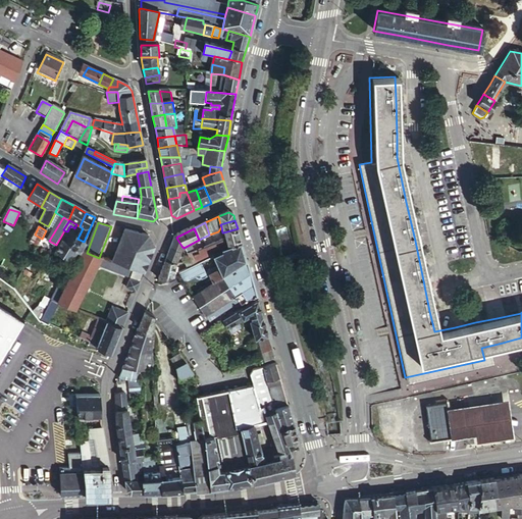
[(242,245),(238,228),(223,232),(224,234),(224,237),(226,240),(228,249),(242,245)]
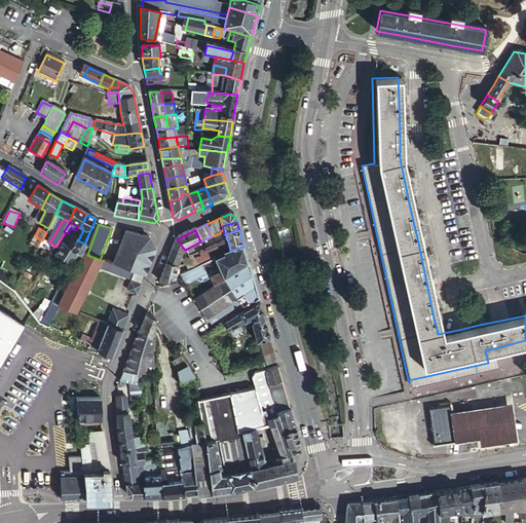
[(133,271),(137,273),(145,276),(156,250),(152,239),(126,232),(114,265),(133,271)]
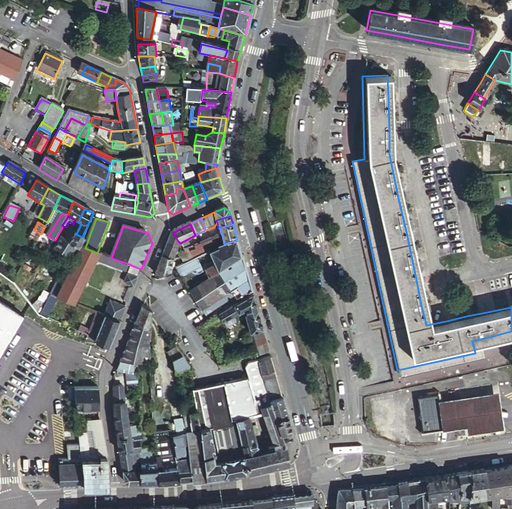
[(37,242),(41,234),(34,230),(29,237),(37,242)]
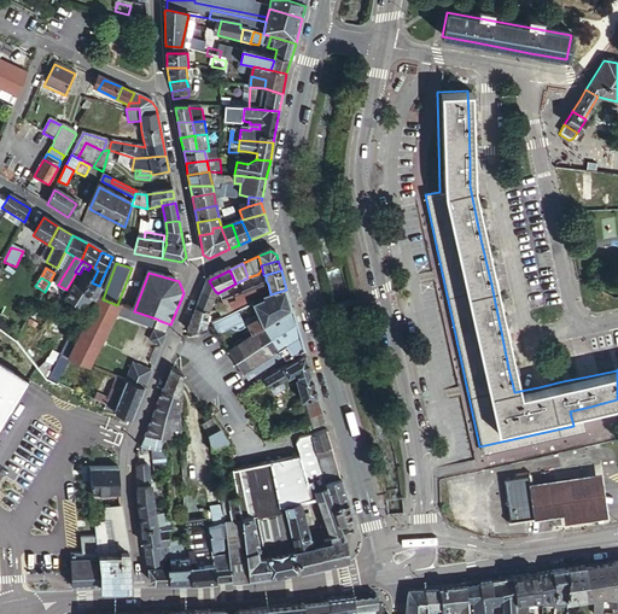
[(100,287),(99,286),(92,282),(91,281),(83,294),(74,287),(64,303),(63,303),(52,321),(65,329),(74,317),(82,322),(97,297),(100,287)]
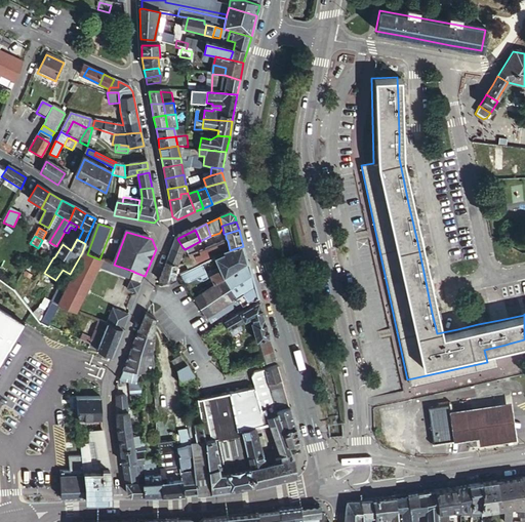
[(183,247),(177,239),(174,242),(170,251),(180,257),(183,247)]
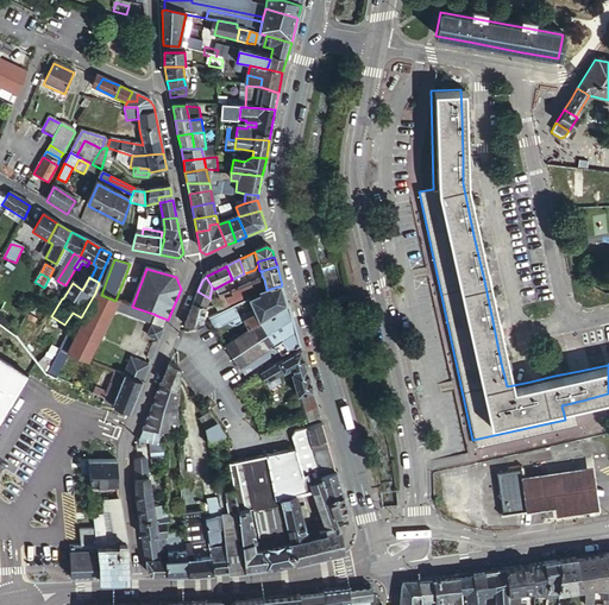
[(267,290),(264,279),(232,295),(233,297),(238,307),(249,301),(259,296),(259,292),(267,290)]
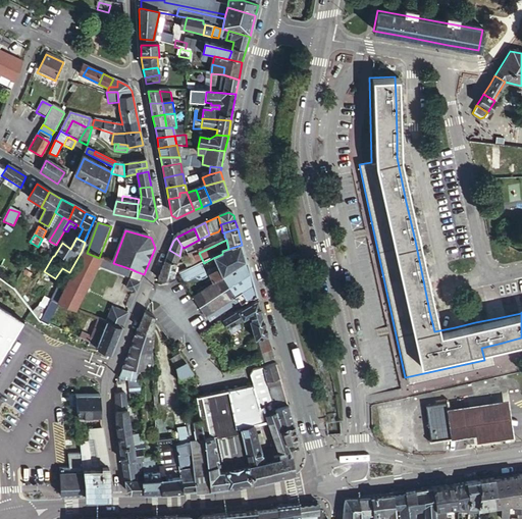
[(247,262),(242,245),(228,249),(222,251),(222,254),(213,258),(217,264),(218,267),(215,269),(216,271),(210,275),(211,277),(214,282),(247,262)]
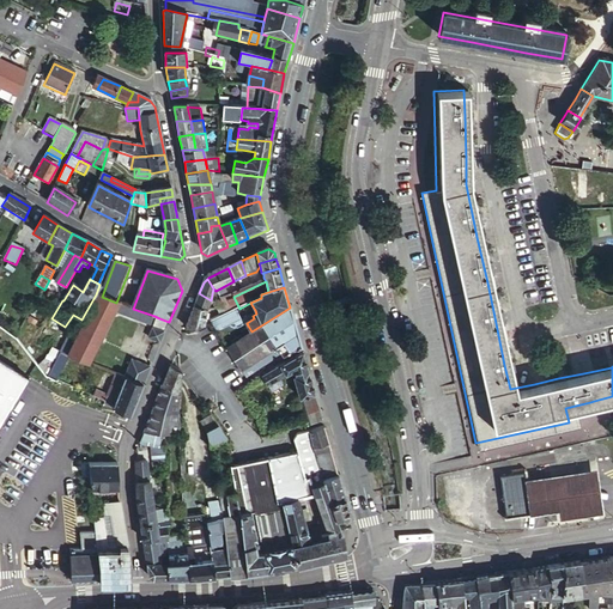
[(208,314),(211,300),(199,293),(193,309),(208,314)]
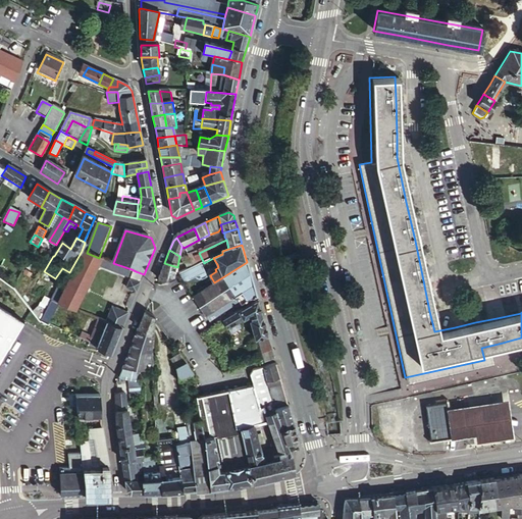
[(99,258),(87,253),(84,252),(70,279),(58,305),(77,312),(98,267),(101,259),(99,258)]
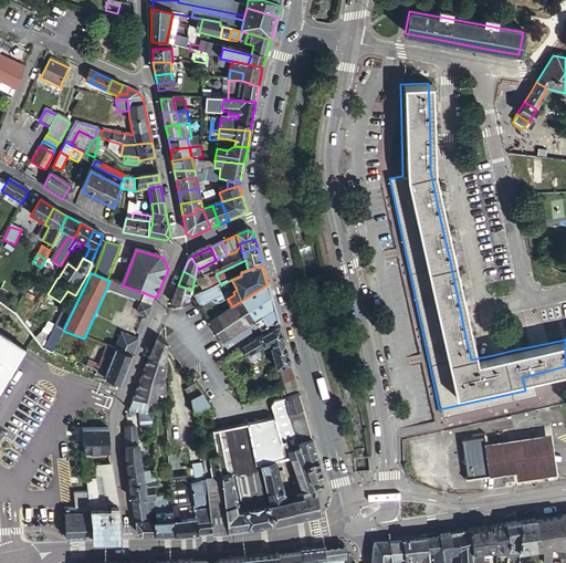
[(221,285),(217,277),(211,280),(212,281),(213,284),(215,287),(216,289),(219,287),(221,285)]
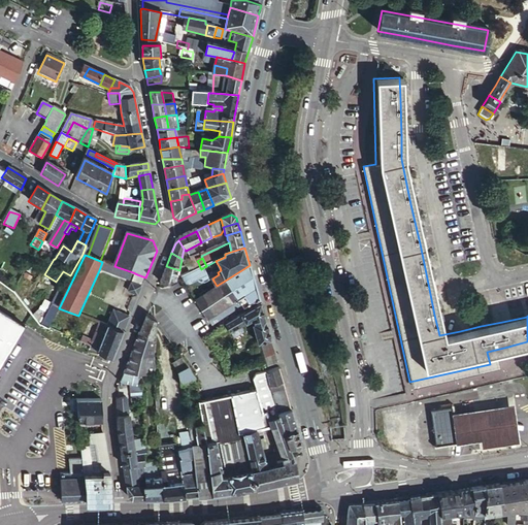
[(102,262),(99,270),(107,273),(110,264),(102,262)]
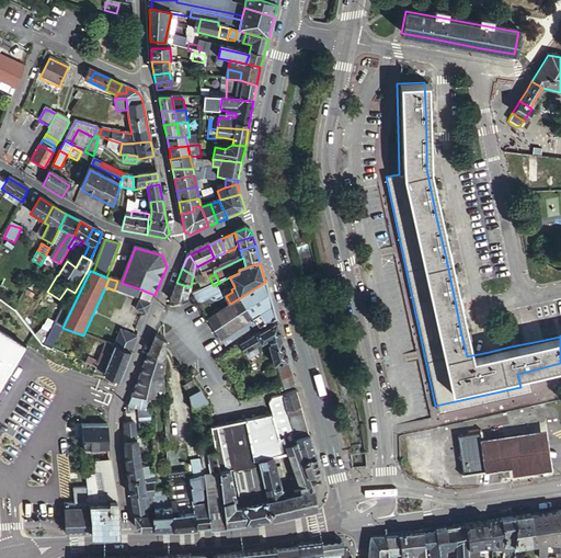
[(141,289),(122,283),(117,281),(114,291),(138,299),(141,289)]
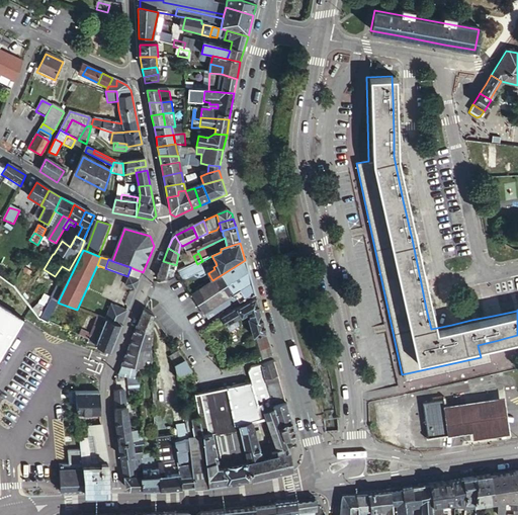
[(190,294),(202,316),(252,284),(245,260),(212,280),(190,294)]
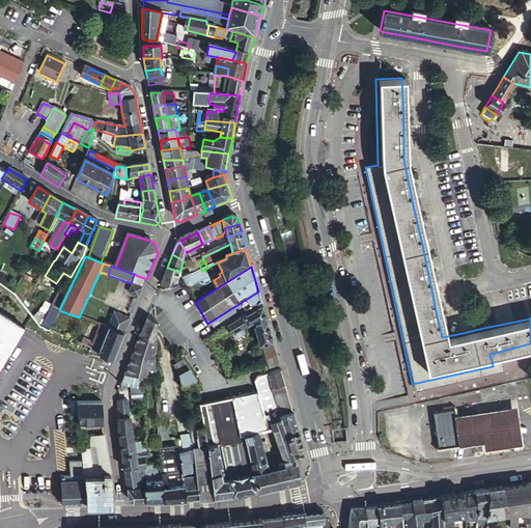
[(167,268),(160,285),(170,286),(177,285),(180,272),(167,268)]
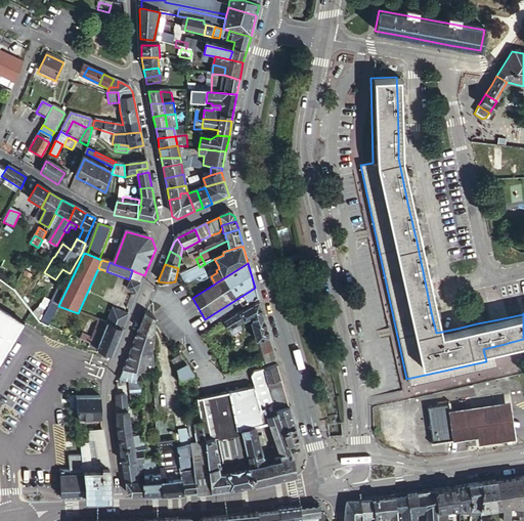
[(200,267),(194,270),(186,274),(192,284),(201,278),(204,283),(212,278),(211,276),(217,272),(216,270),(208,274),(203,265),(200,267)]
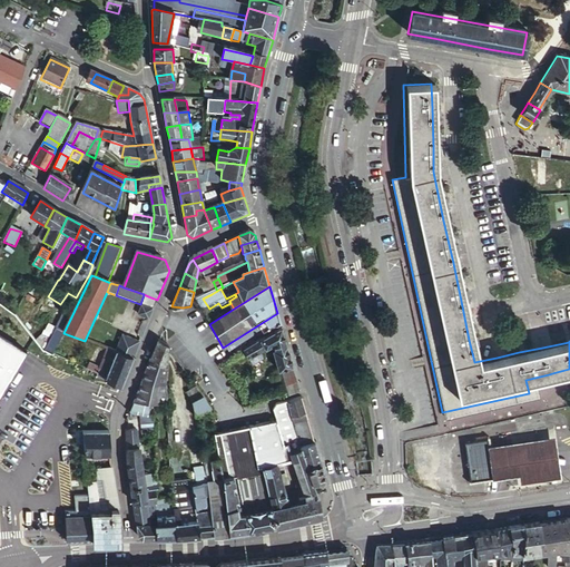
[(69,310),(72,303),(76,297),(68,293),(60,304),(69,310)]
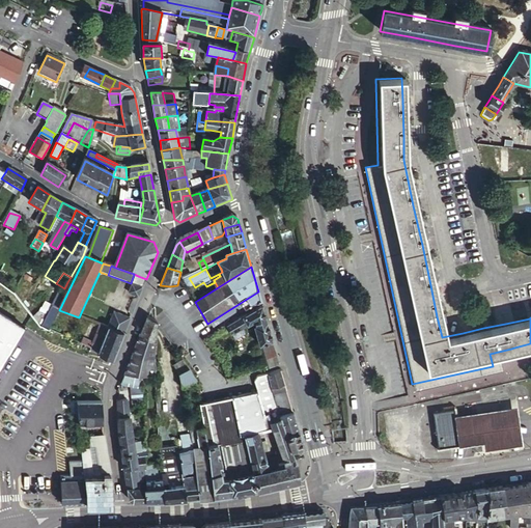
[(146,279),(138,276),(134,285),(137,287),(142,289),(146,279)]
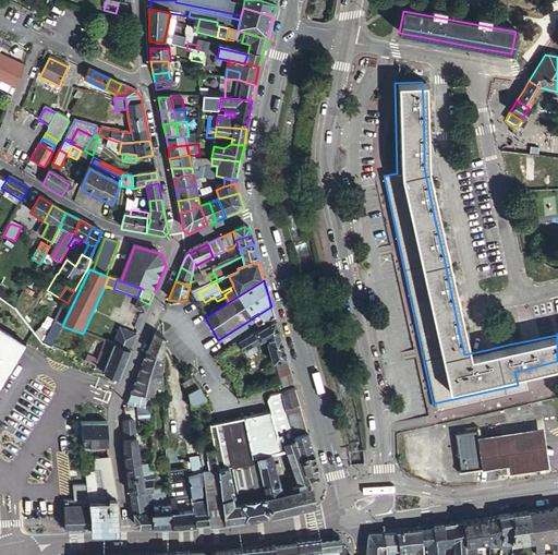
[(192,296),(193,297),(198,305),(205,302),(198,292),(192,296)]
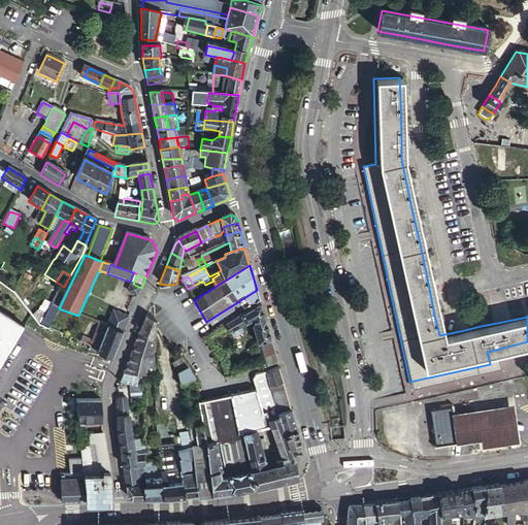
[(64,287),(52,306),(59,308),(71,283),(67,281),(64,287)]
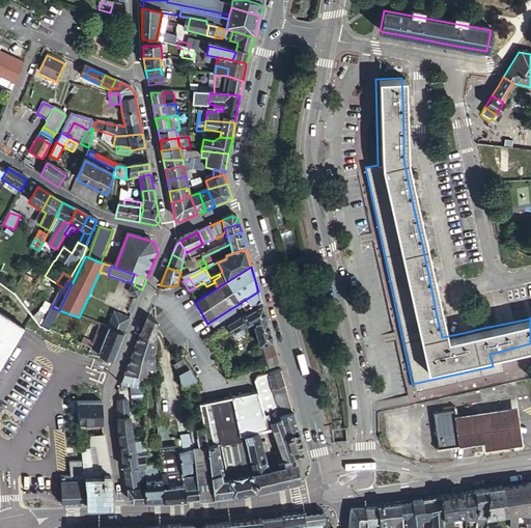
[(142,289),(137,287),(122,315),(131,318),(142,289)]
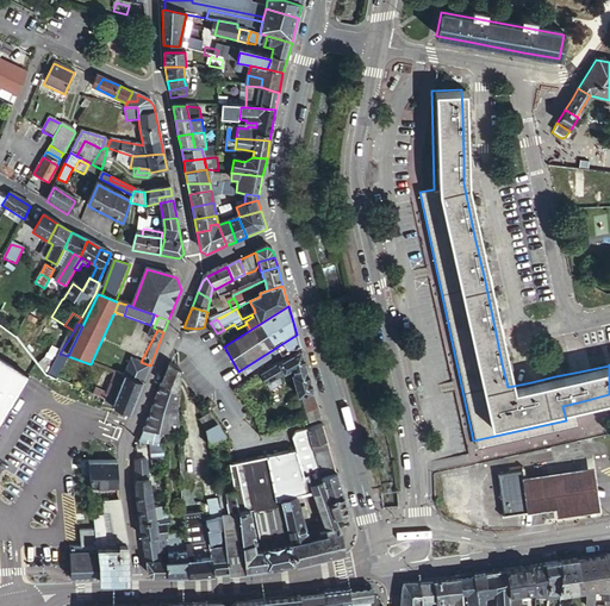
[(242,378),(273,358),(298,342),(297,335),(238,372),(242,378)]
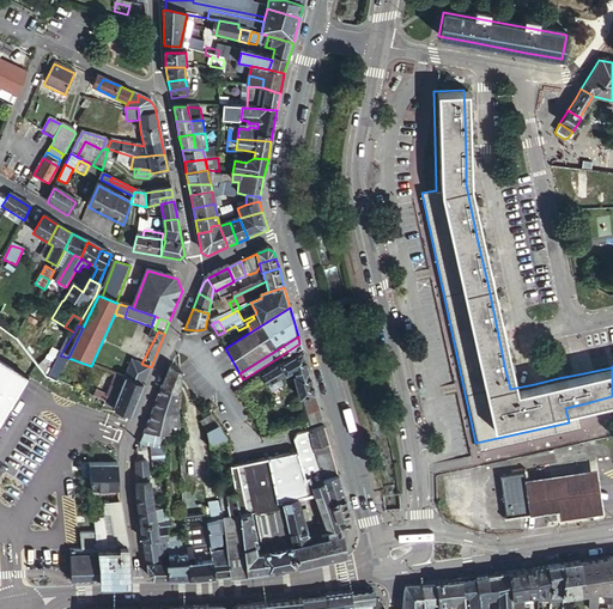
[(275,365),(302,349),(299,343),(274,360),(275,365)]
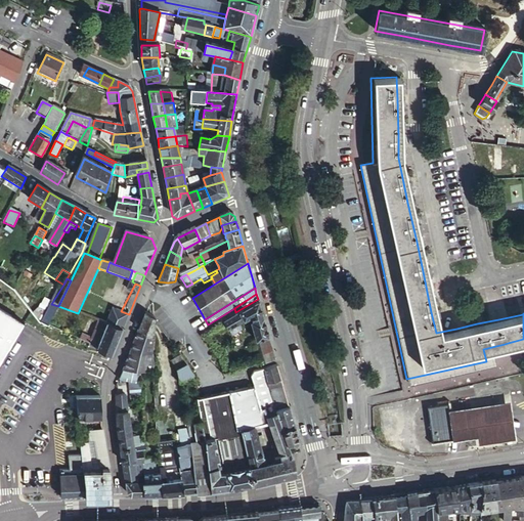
[(268,338),(259,302),(239,313),(245,322),(250,319),(252,322),(251,323),(256,342),(268,338)]
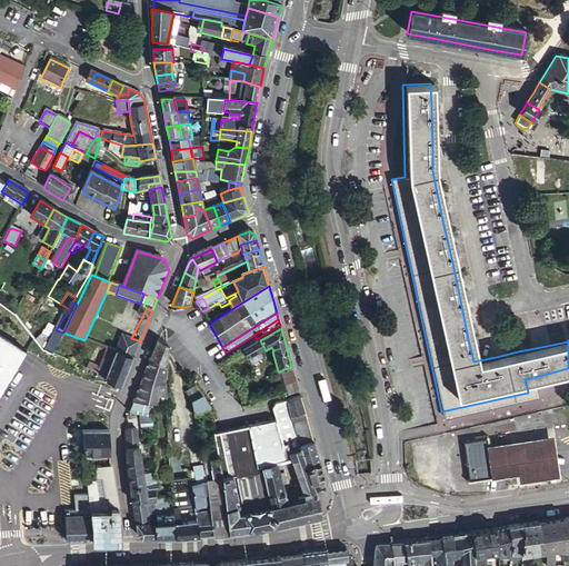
[(55,333),(47,348),(52,351),(60,336),(55,333)]
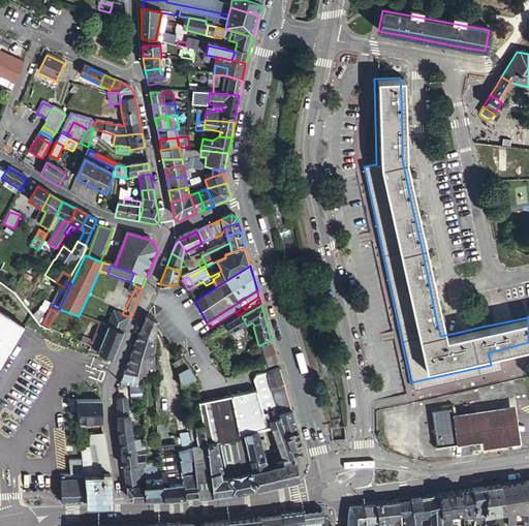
[(0,367),(24,329),(0,313),(0,367)]
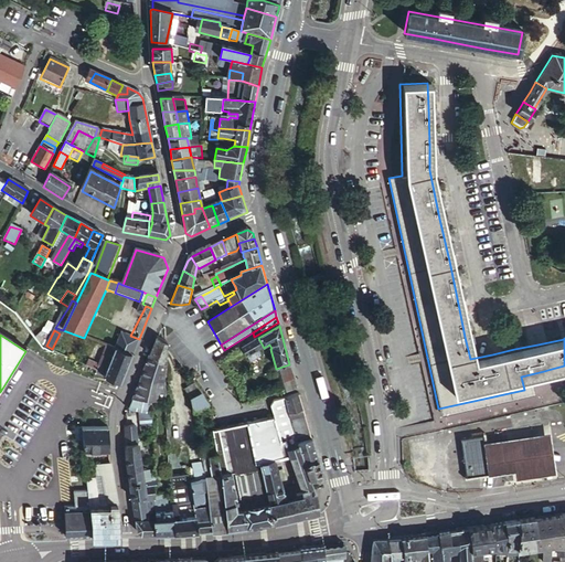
[(126,346),(136,349),(139,339),(130,336),(126,346)]
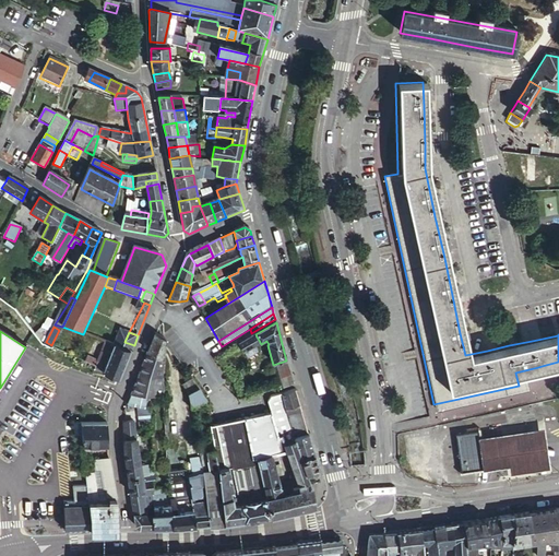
[(261,344),(256,334),(238,345),(244,354),(261,344)]
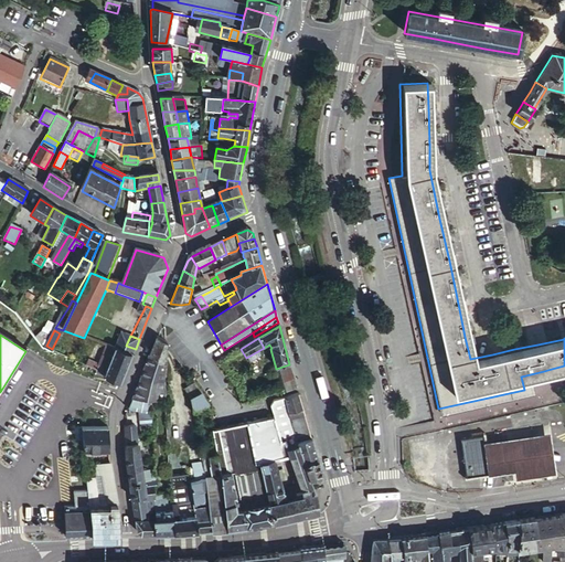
[(156,340),(153,347),(166,361),(166,350),(166,346),(156,340)]
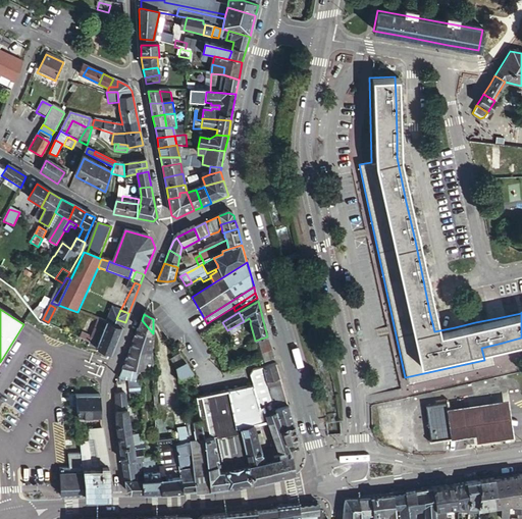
[(116,319),(109,316),(106,323),(121,329),(125,322),(116,319)]
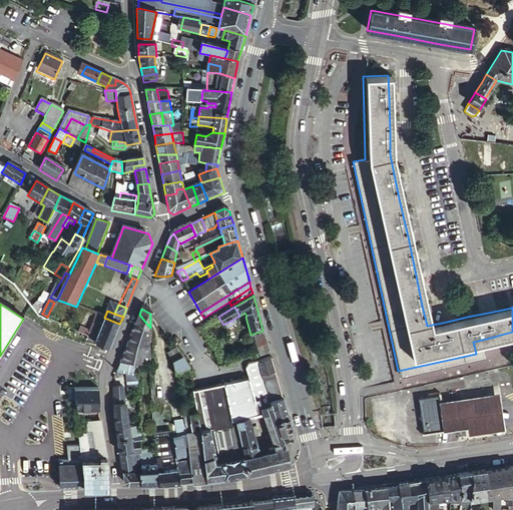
[(150,328),(139,315),(133,329),(149,335),(150,328)]
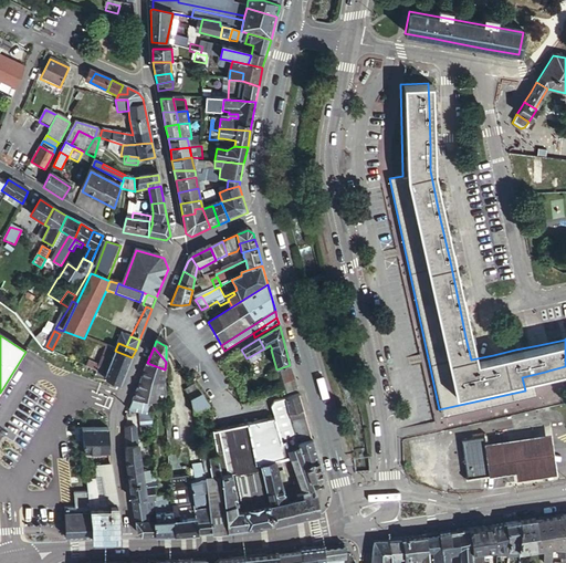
[(111,362),(115,351),(111,348),(105,360),(111,362)]
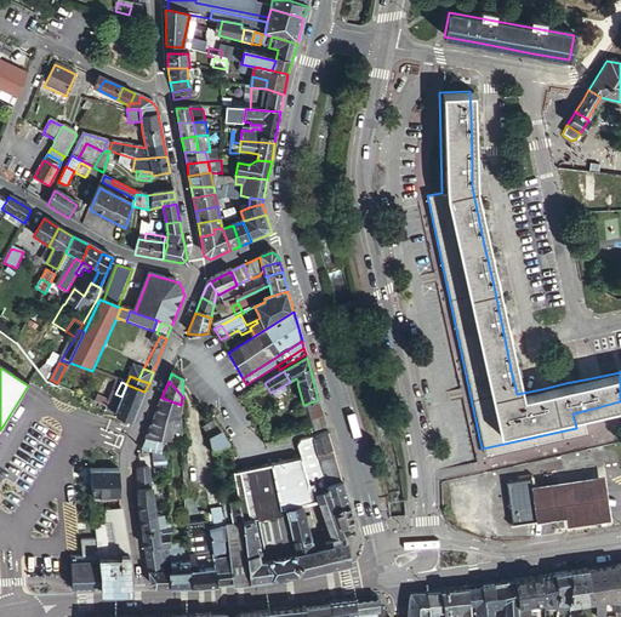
[(132,423),(144,392),(126,384),(121,396),(113,416),(132,423)]
